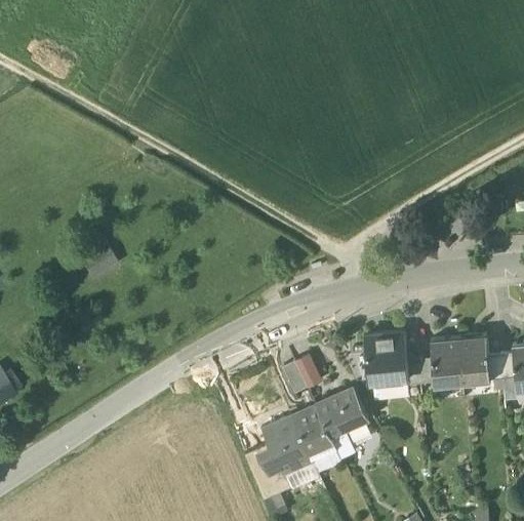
[(106,244),(77,262),(90,282),(119,265),(106,244)]
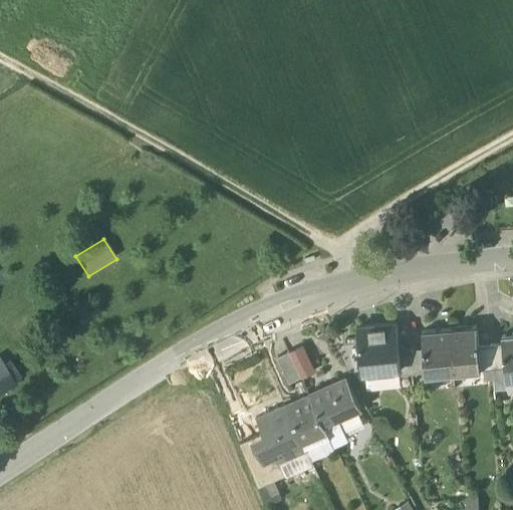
[(396,327),(355,330),(359,374),(365,374),(366,392),(400,389),(399,378),(399,371),(400,371),(398,354),(396,327)]
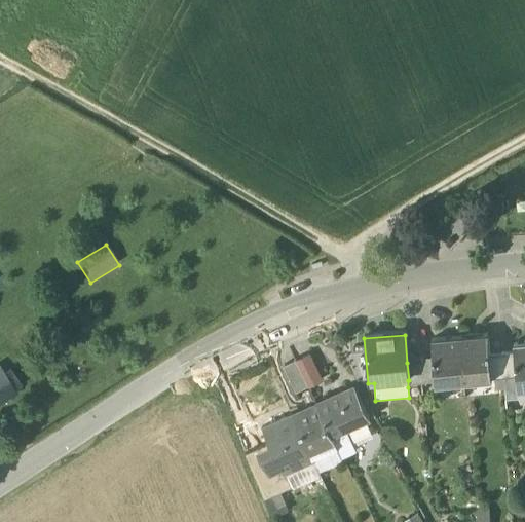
[(487,337),(458,339),(462,384),(491,381),(488,358),(487,337)]
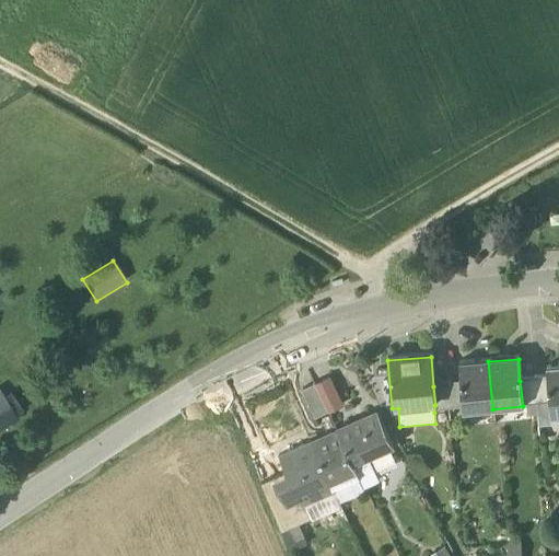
[(488,361),(458,365),(459,383),(462,409),(463,412),(492,409),(488,361)]
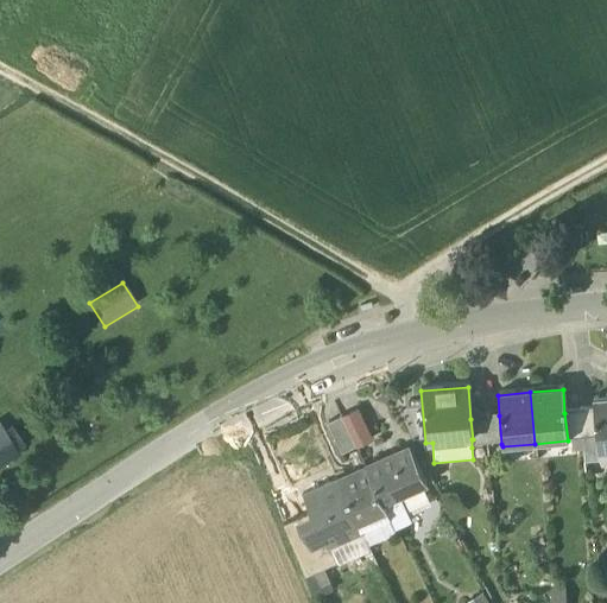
[(606,399),(593,400),(595,438),(598,452),(606,451),(606,399)]
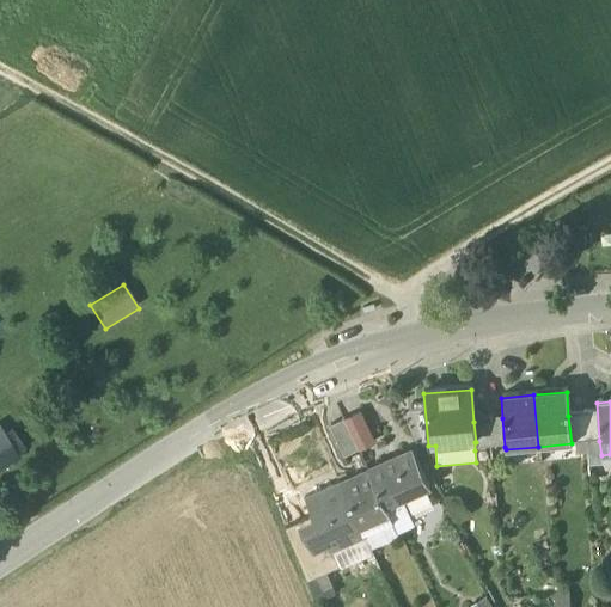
[(597,412),(582,414),(586,442),(599,441),(597,412)]
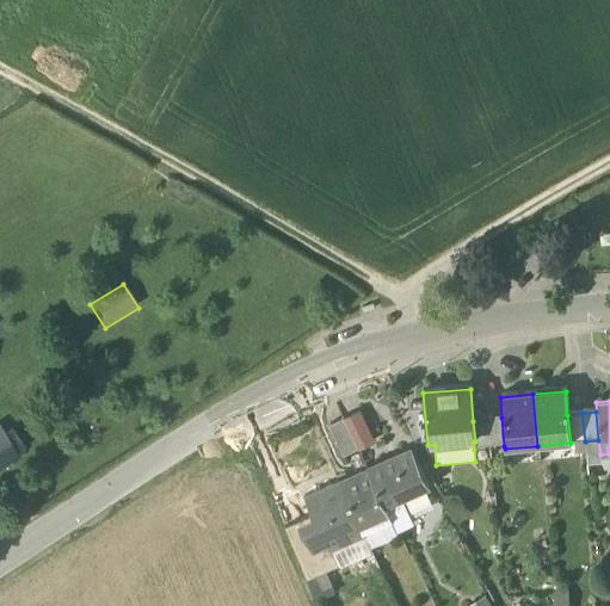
[(581,413),(567,415),(571,443),(585,441),(581,413)]
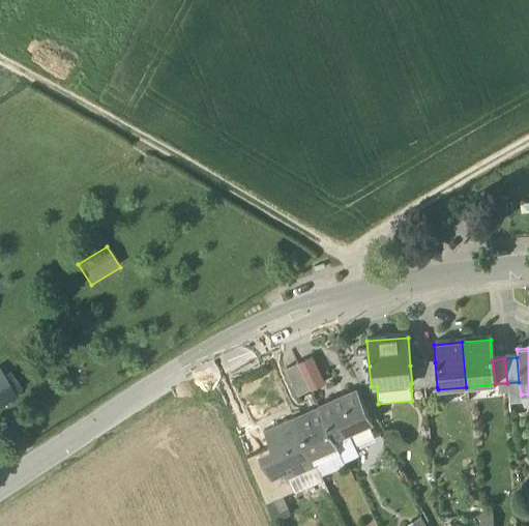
[(435,362),(422,363),(425,388),(437,387),(435,362)]
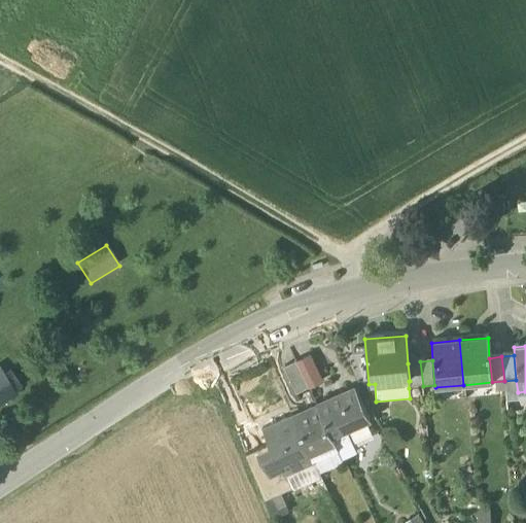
[(420,361),(408,363),(410,381),(409,381),(409,388),(422,386),(420,361)]
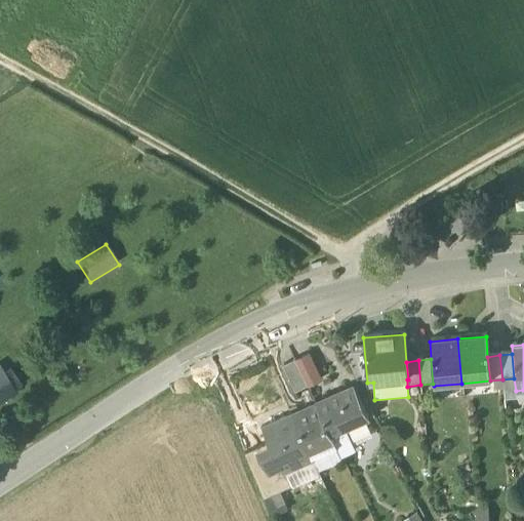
[(307,389),(294,363),(282,369),(294,395),(307,389)]
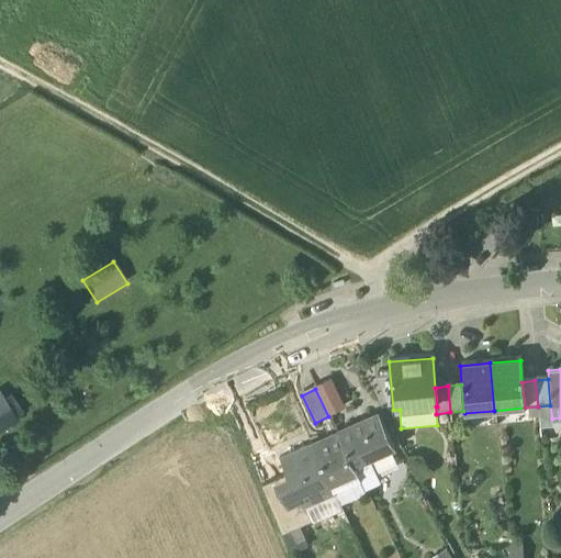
[(6,408),(0,411),(0,431),(15,423),(6,408)]
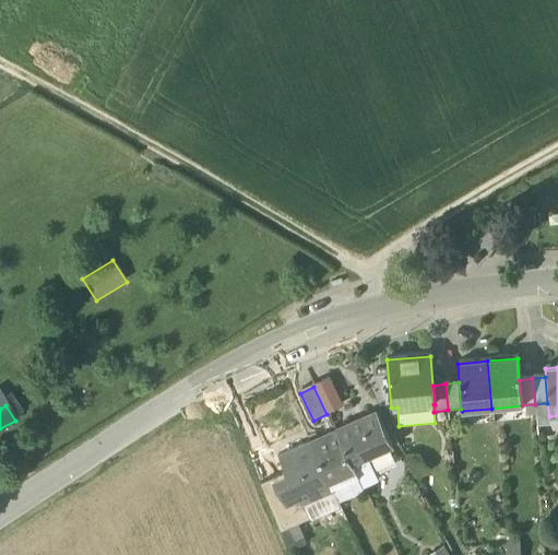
[(377,416),(336,434),(351,463),(363,459),(389,447),(377,416)]
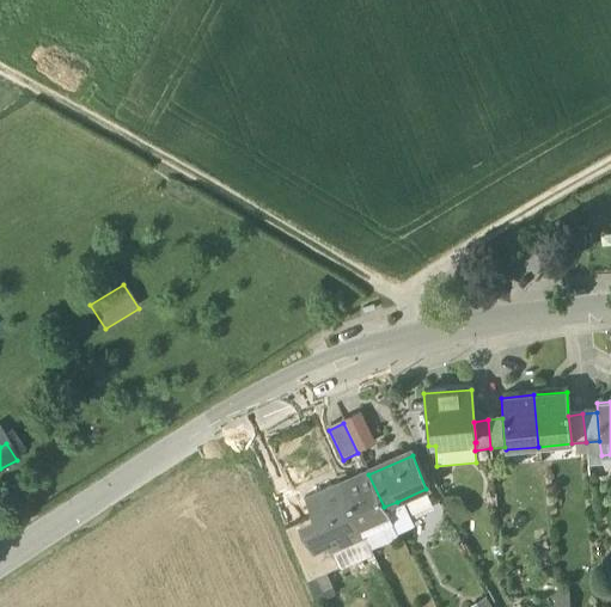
[(368,474),(340,486),(359,531),(389,517),(384,507),(368,474)]
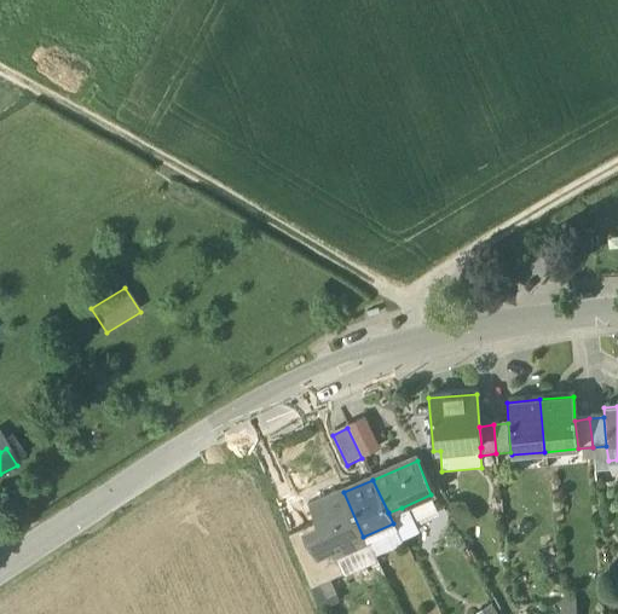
[(344,492),(309,508),(334,561),(368,545),(363,537),(344,492)]
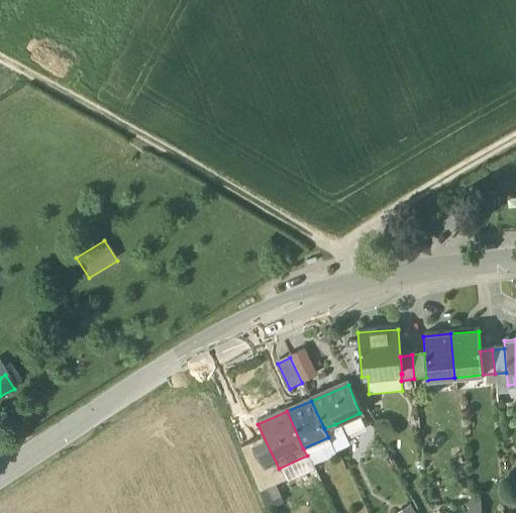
[(335,424),(324,428),(328,437),(335,452),(346,446),(335,424)]
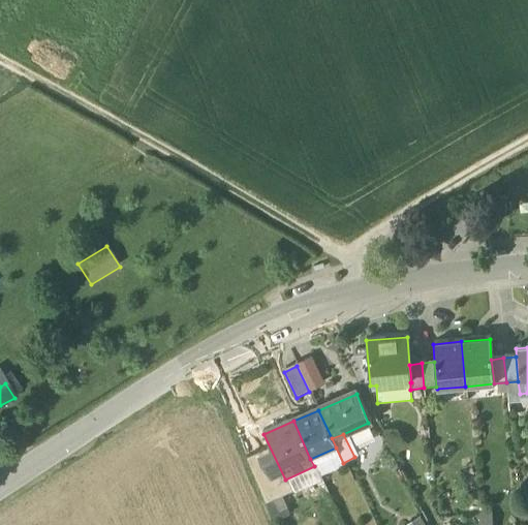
[(264,452),(246,460),(265,504),(284,496),(264,452)]
